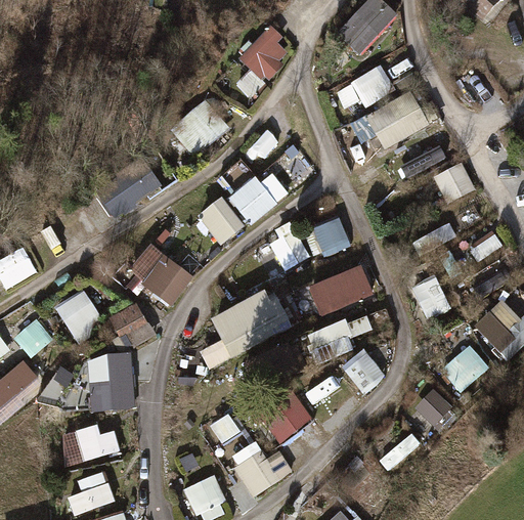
[(397,13),(383,0),(364,0),(336,32),(359,54),(397,13)]
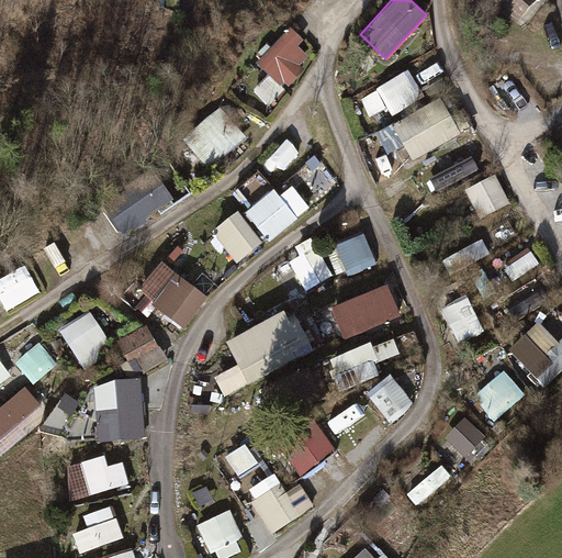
[(495,0),(518,21),(537,0),(495,0)]
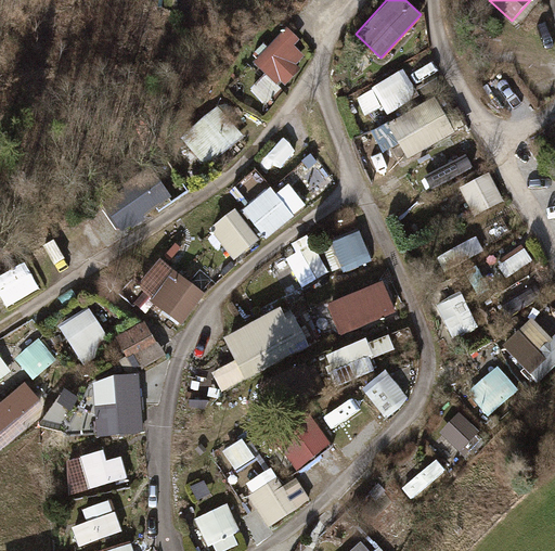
[(285,26),(253,60),(263,71),(247,87),(266,105),(282,89),(275,84),(309,49),(285,26)]
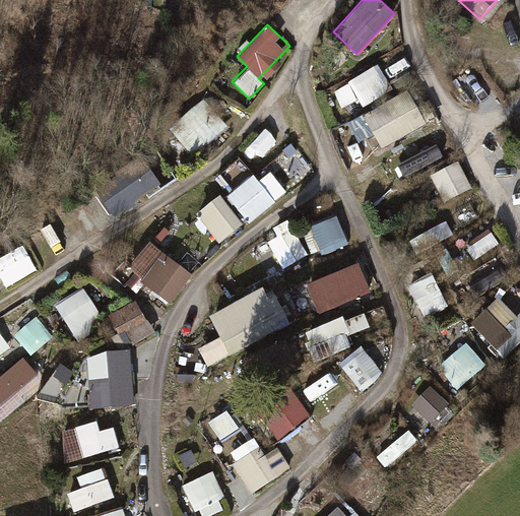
[(378,64),(348,80),(363,108),(413,81),(408,72),(388,83),(378,64)]
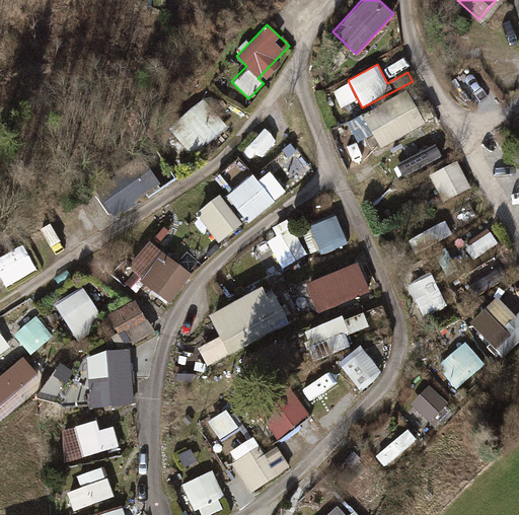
[(416,97),(392,111),(403,132),(428,119),(416,97)]
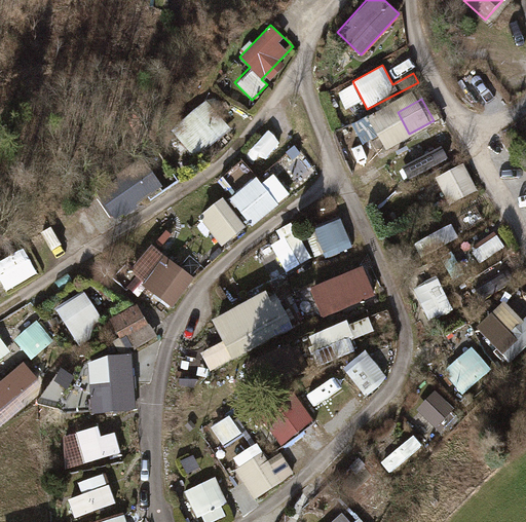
[(205,100),(170,131),(193,158),(230,127),(205,100)]
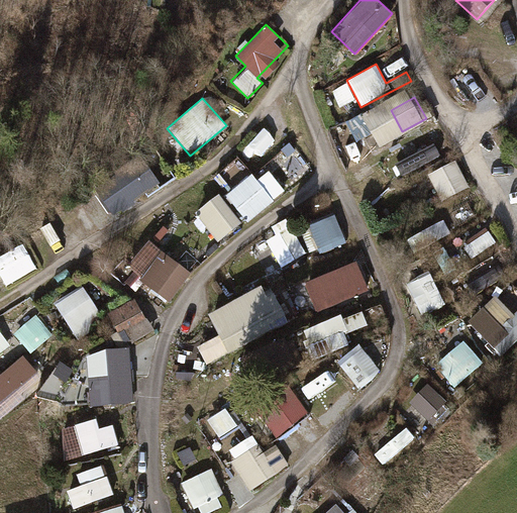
[(409,157),(416,169),(446,151),(433,127),(409,140),(416,154),(409,157)]
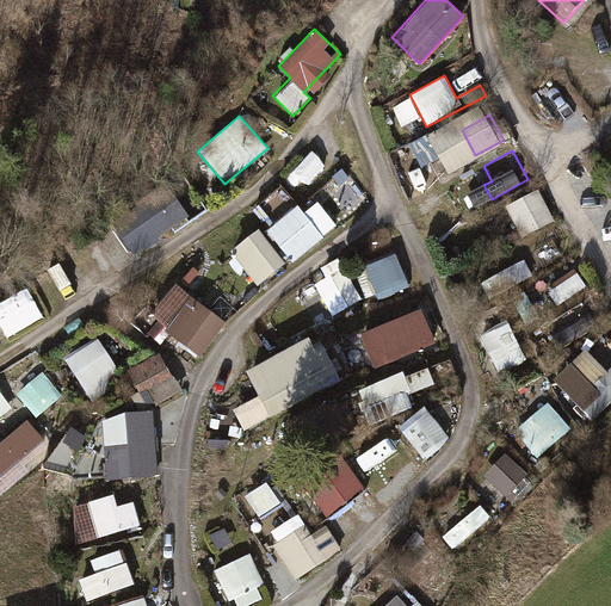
[(345,169),(321,189),(340,211),(363,192),(345,169)]
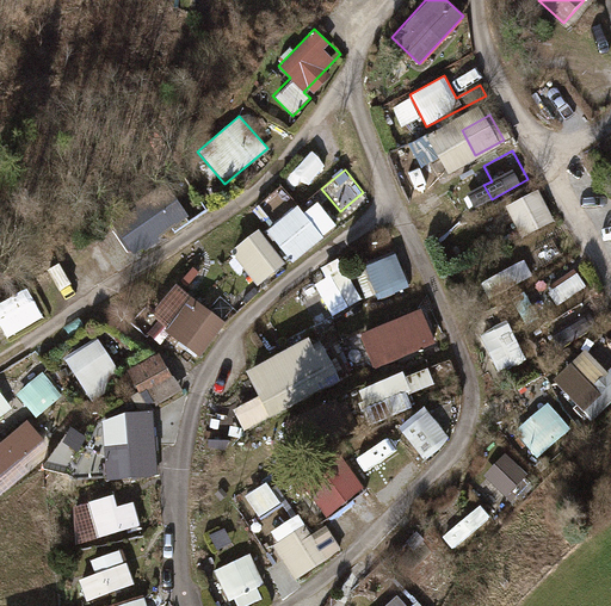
[(538,189),(504,208),(523,240),(556,221),(538,189)]
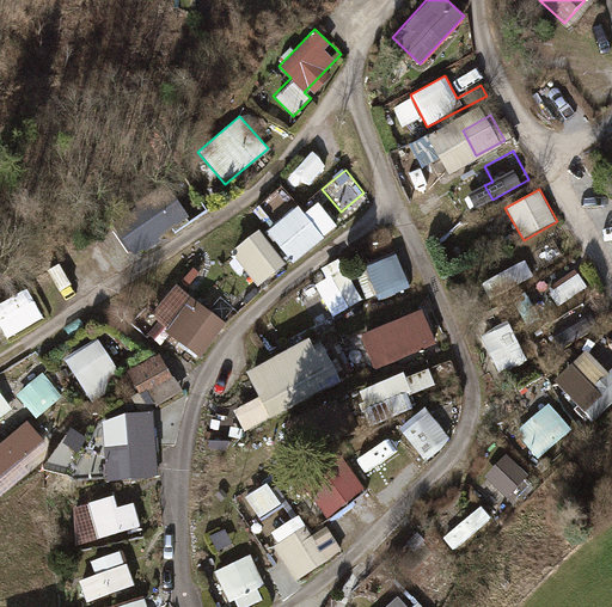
[(155,198),(115,227),(134,255),(175,225),(155,198)]
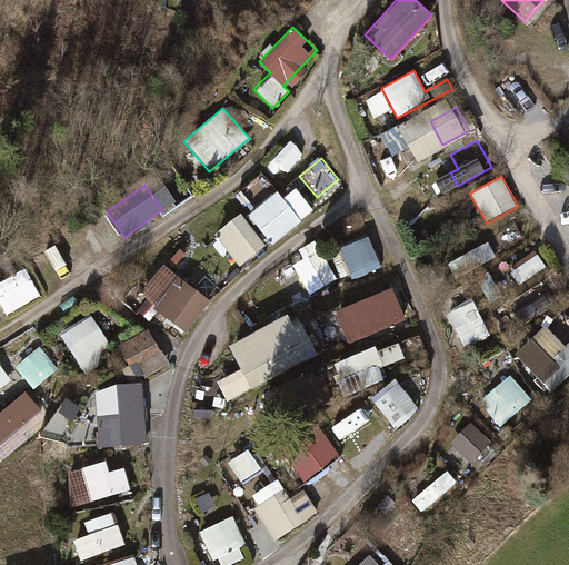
[(250,219),(271,244),(279,237),(259,212),(250,219)]
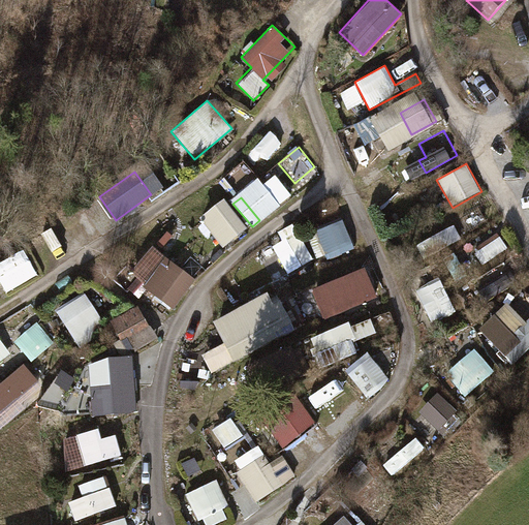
[(219,199),(198,217),(224,247),(245,229),(219,199)]
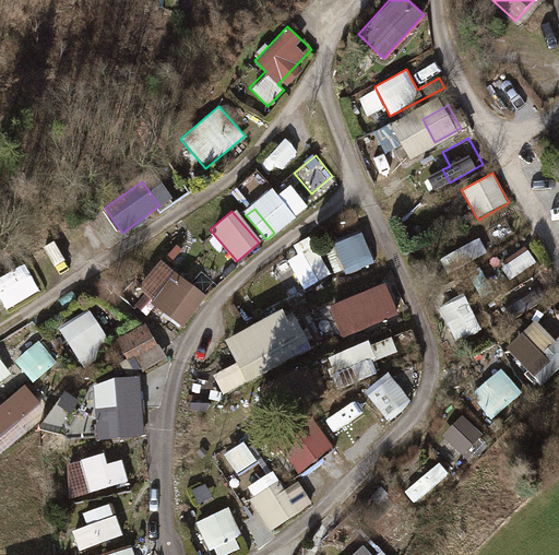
[(506,219),(495,225),(503,240),(515,233),(506,219)]
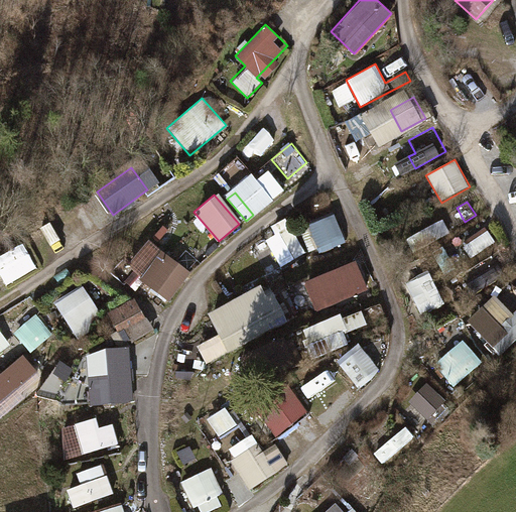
[(308,226),(300,230),(309,252),(317,248),(319,252),(344,242),(332,213),(306,223),(308,226)]
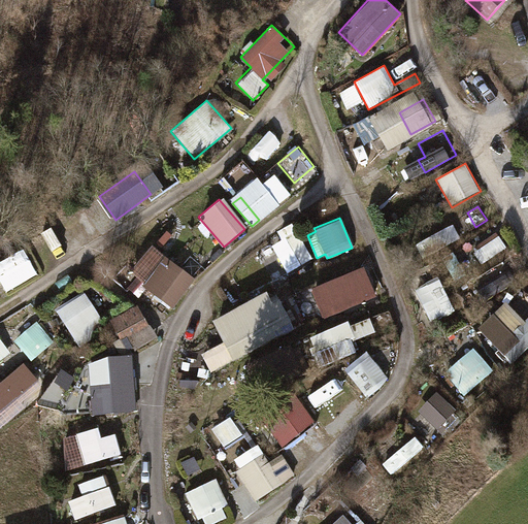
[(271,248),(287,276),(312,263),(291,223),(275,231),(282,241),(271,248)]
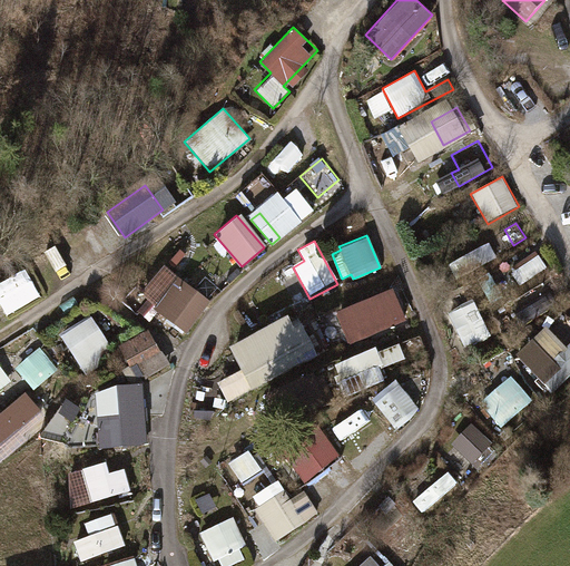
[(489,242),(446,264),(457,283),(499,260),(489,242)]
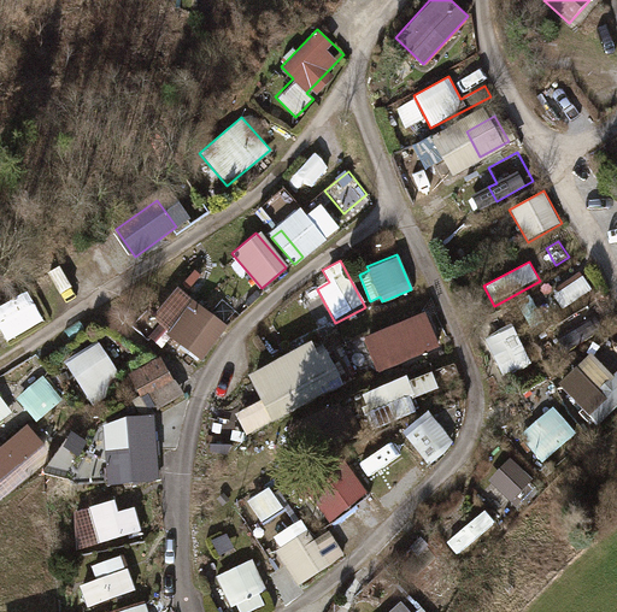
[(569,300),(594,284),(586,271),(562,287),(569,300)]
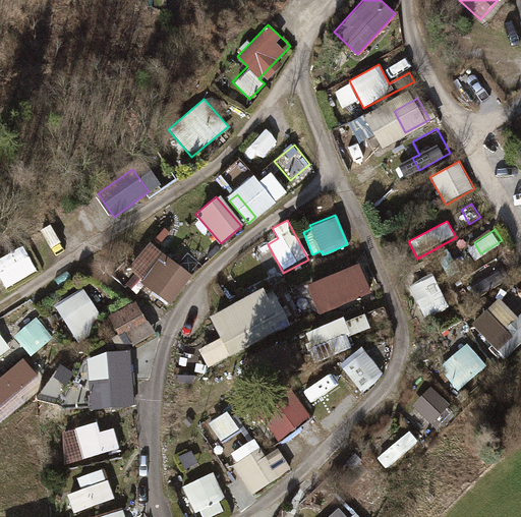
[(191,275),(149,242),(127,269),(171,302),(191,275)]
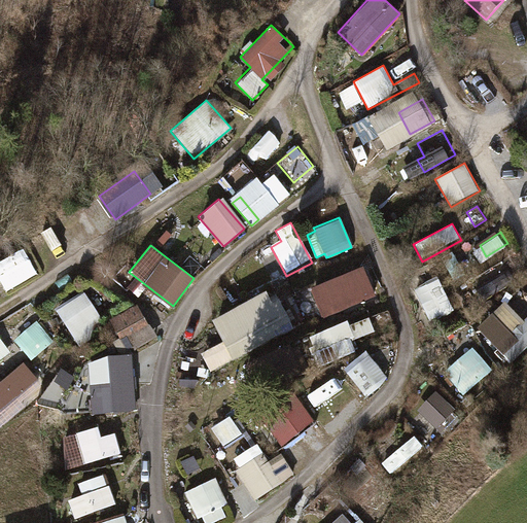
[(25,249),(0,259),(0,289),(0,291),(36,274),(25,249)]
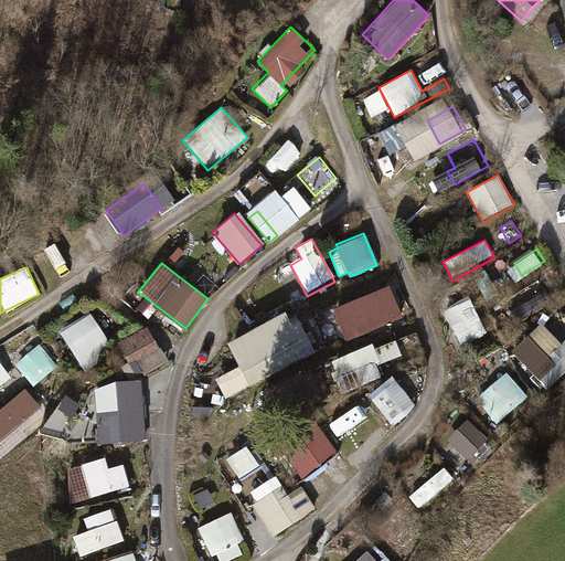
[(507,307),(514,320),(550,297),(542,284),(507,307)]
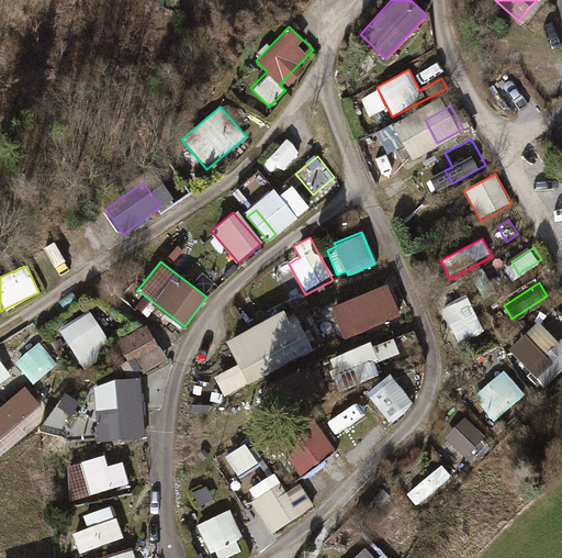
[(388,283),(330,308),(344,337),(400,314),(388,283)]
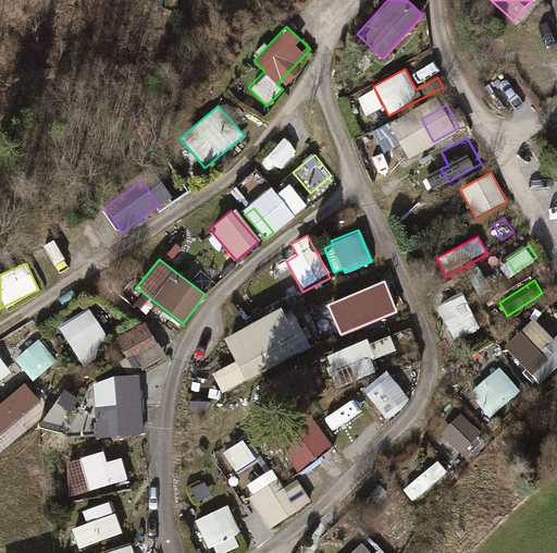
[(89,307),(59,326),(83,365),(113,346),(89,307)]
